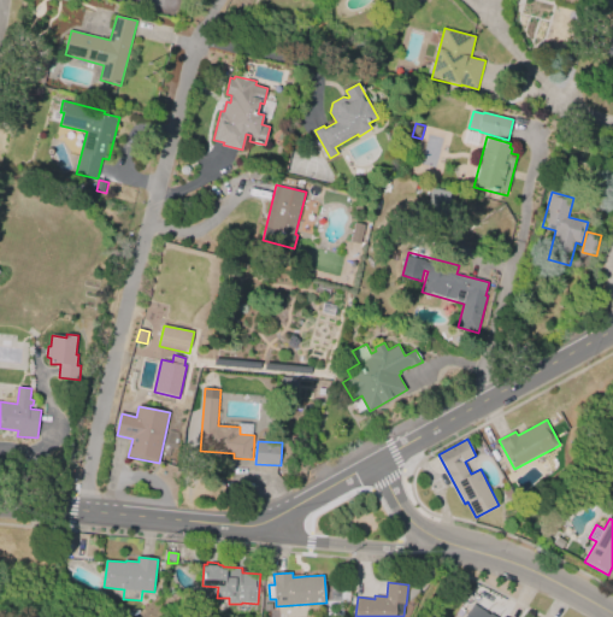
[(465,616),(475,604),(490,615),(491,612),(499,616),(504,616),(505,616),(506,616),(465,616)]
